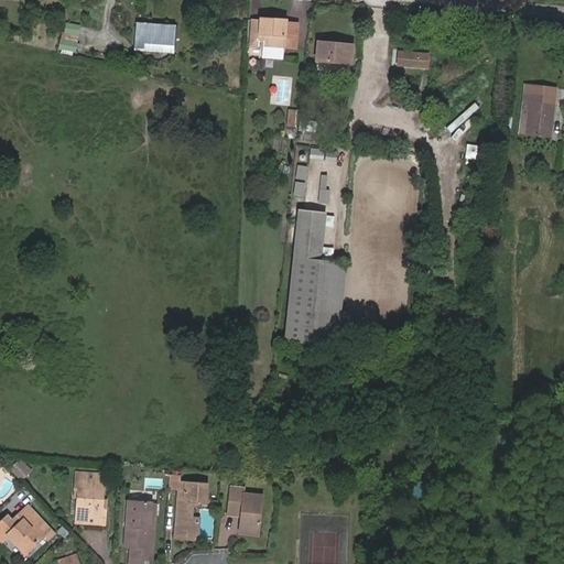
[(283,46),(285,21),(260,20),(261,21),(251,21),(249,47),(256,49),(256,44),(268,45),(268,54),(283,54),(283,46)]
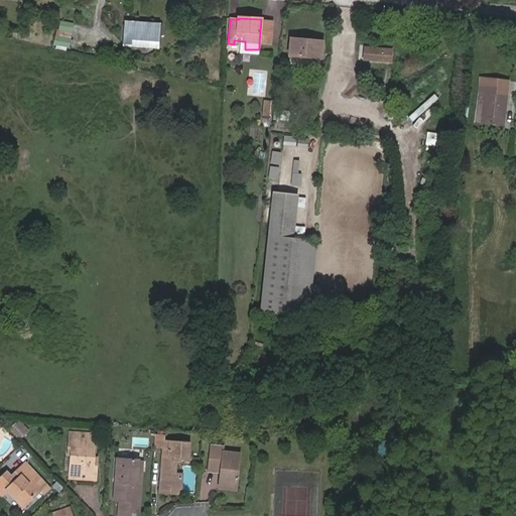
[(271,19),(261,19),(259,42),(269,42),(271,19)]
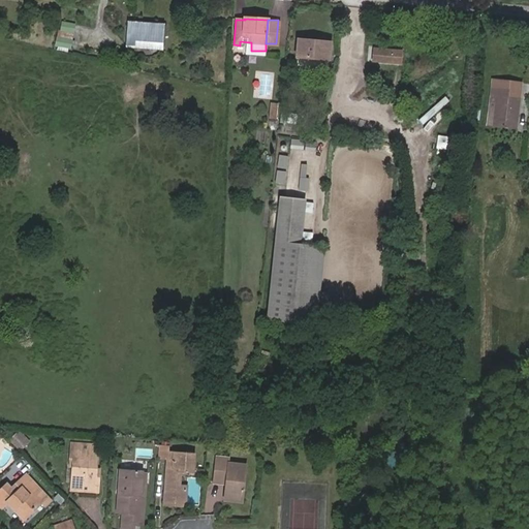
[(74,25),(62,22),(60,30),(73,33),(74,25)]
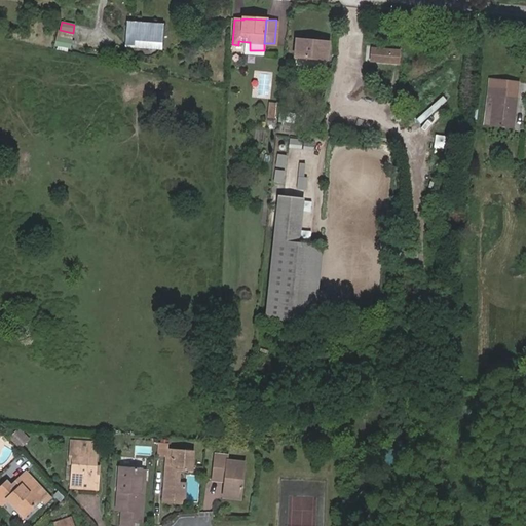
[(150,25),(128,24),(126,45),(148,47),(149,41),(160,42),(162,26),(150,25)]
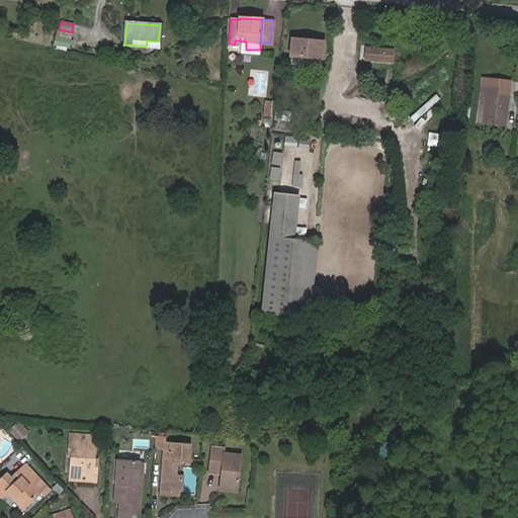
[(71,39),(55,36),(54,45),(69,48),(71,39)]
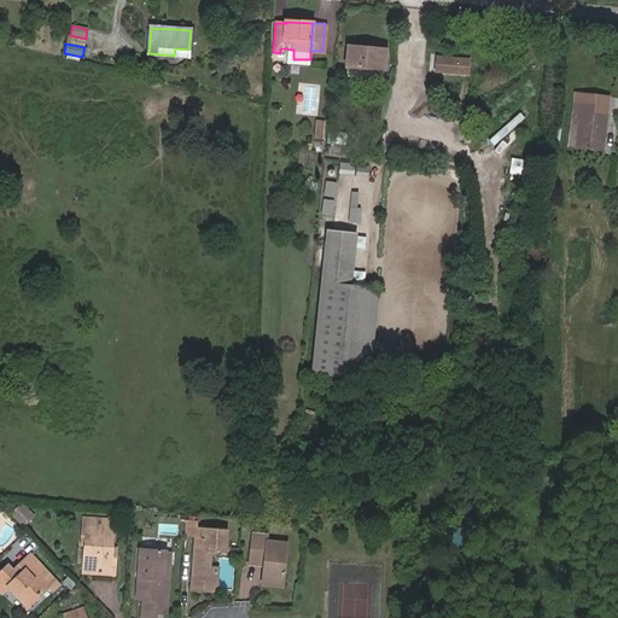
[(348,46),(345,65),(385,69),(386,50),(348,46)]
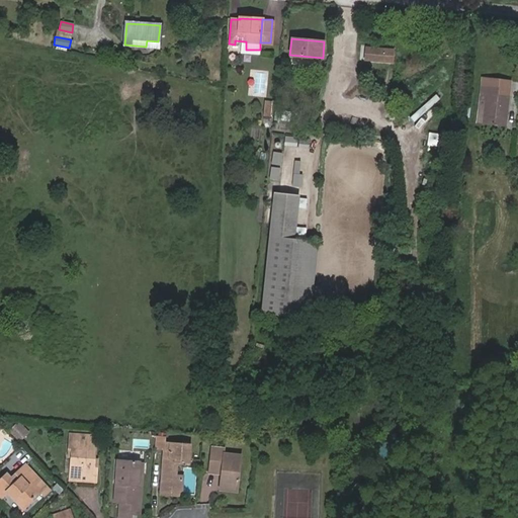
[(393,51),(371,50),(370,60),(393,61),(393,51)]
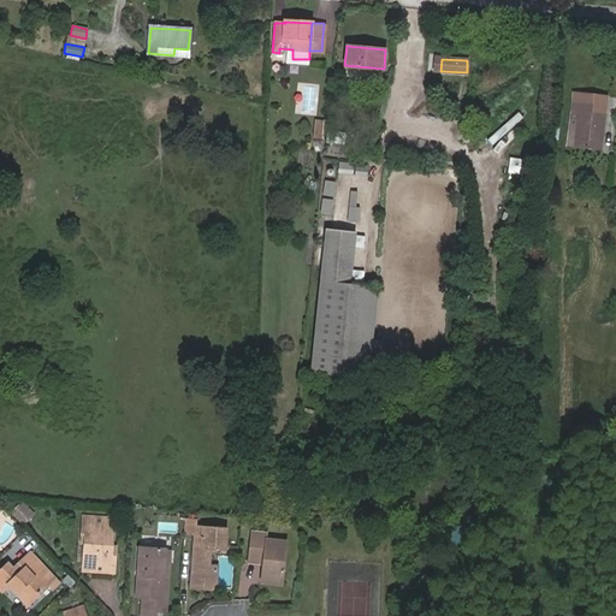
[(380,78),(378,96),(388,98),(390,80),(380,78)]
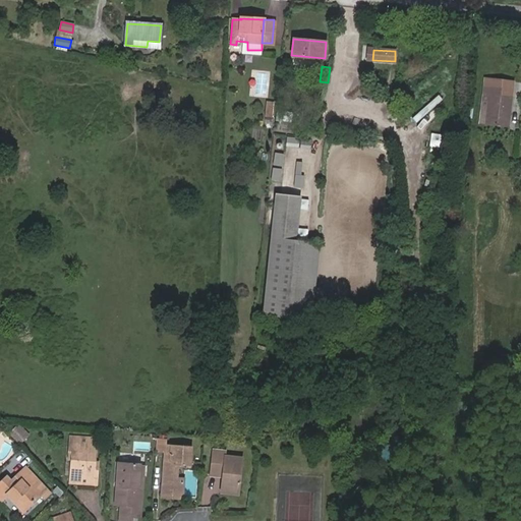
[(485,122),(507,125),(511,97),(500,96),(501,88),(502,79),(484,77),(482,94),(488,95),(485,122)]
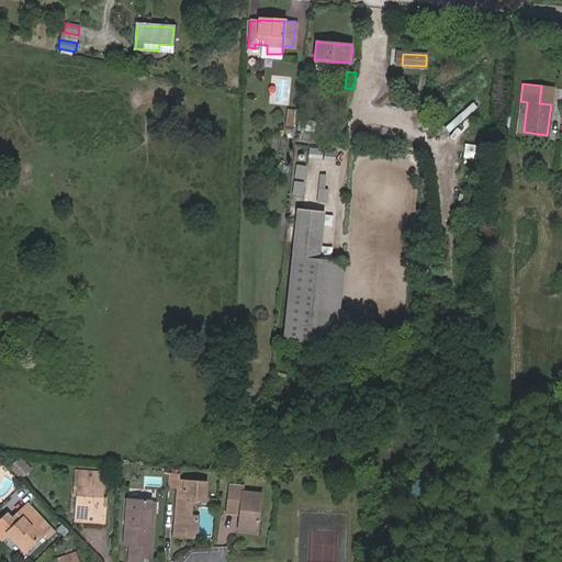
[(540,94),(539,103),(551,104),(553,88),(541,86),(540,94)]
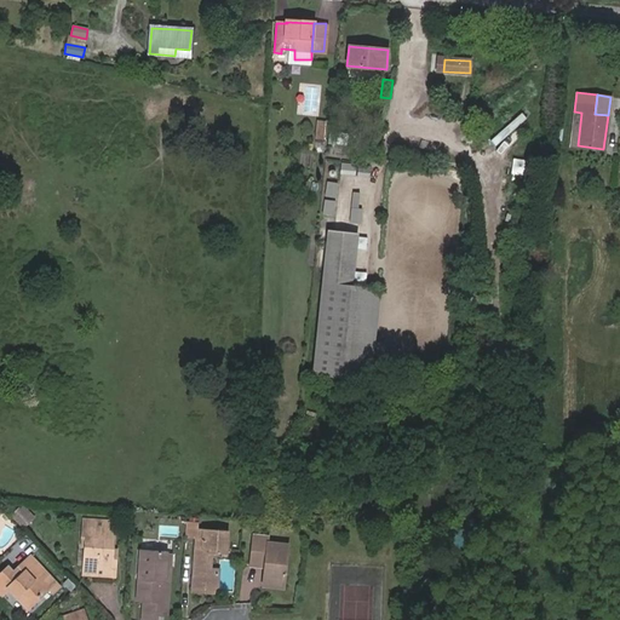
[(315,138),(325,139),(326,121),(317,120),(315,138)]
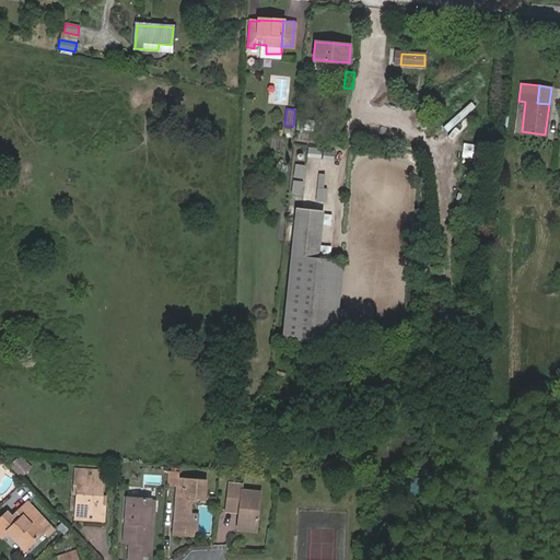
[(462,156),(474,158),(474,143),(463,143),(462,156)]
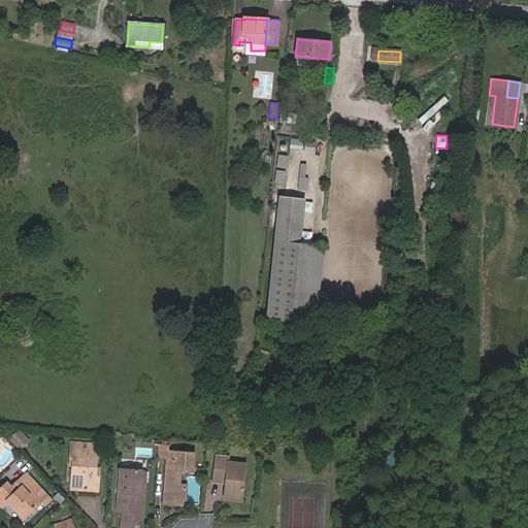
[(289,149),(301,150),(302,140),(290,139),(289,149)]
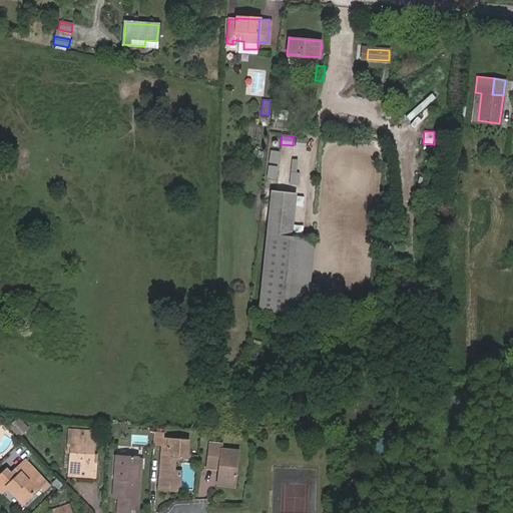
[(268,163),(278,164),(279,151),(269,150),(268,163)]
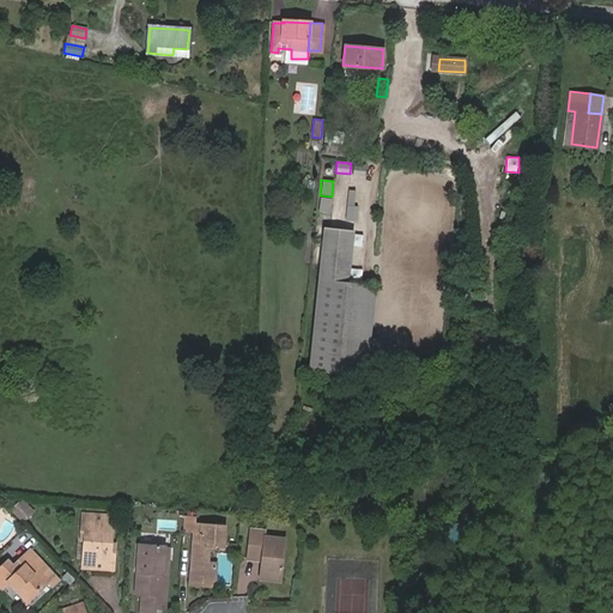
[(329,213),(331,198),(319,198),(317,213),(329,213)]
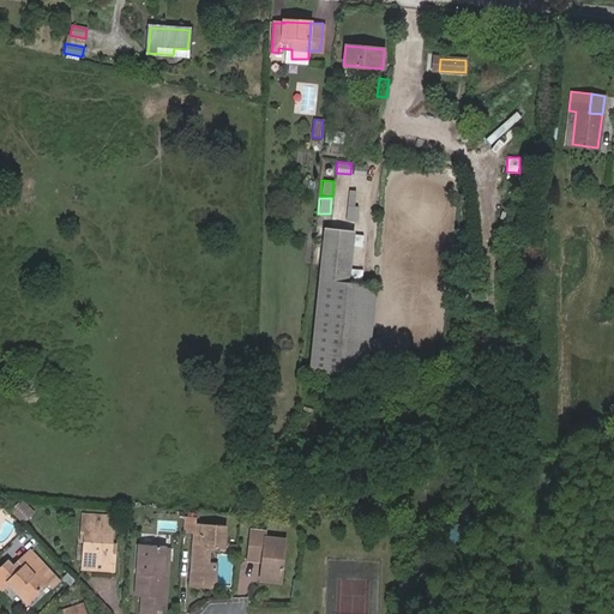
[(355,232),(324,229),(308,372),(367,379),(378,287),(350,283),(355,232)]
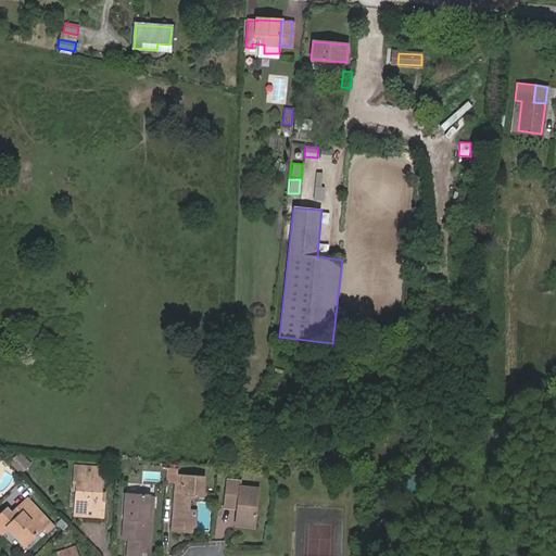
[(20,452),(9,462),(21,475),(32,464),(20,452)]
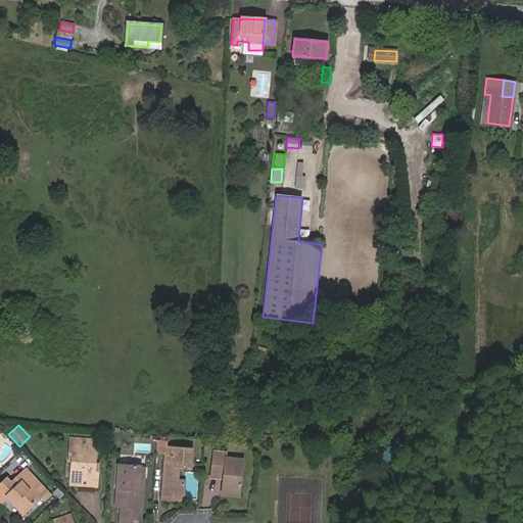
[(66,435),(65,442),(76,442),(76,444),(84,444),(84,443),(92,443),(92,437),(66,435)]
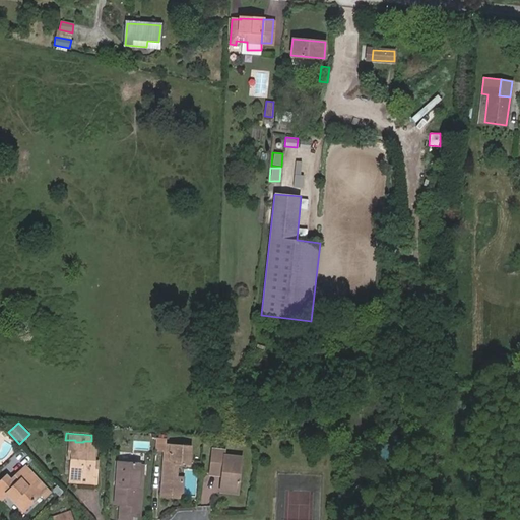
[(160,443),(167,443),(167,438),(156,437),(155,450),(160,451),(160,443)]
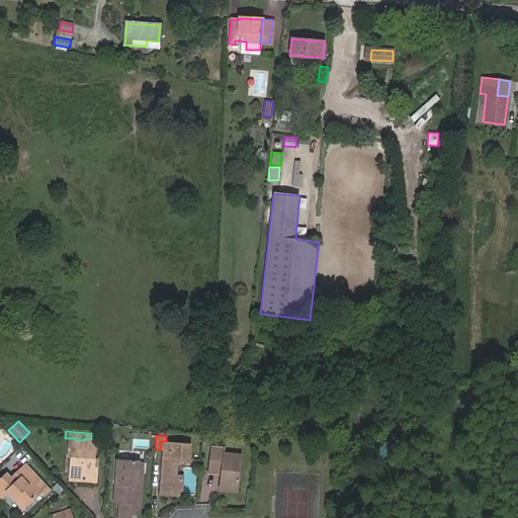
[(68,454),(67,471),(75,471),(75,470),(83,470),(83,471),(92,472),(93,462),(90,462),(90,456),(91,439),(83,439),(83,440),(75,440),(75,438),(65,438),(65,448),(69,448),(68,454)]
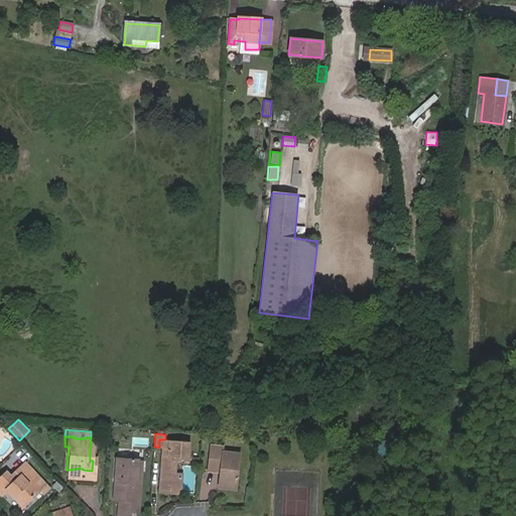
[(159,447),(155,489),(175,491),(177,471),(169,471),(170,458),(183,459),(184,441),(165,439),(159,439),(159,447)]
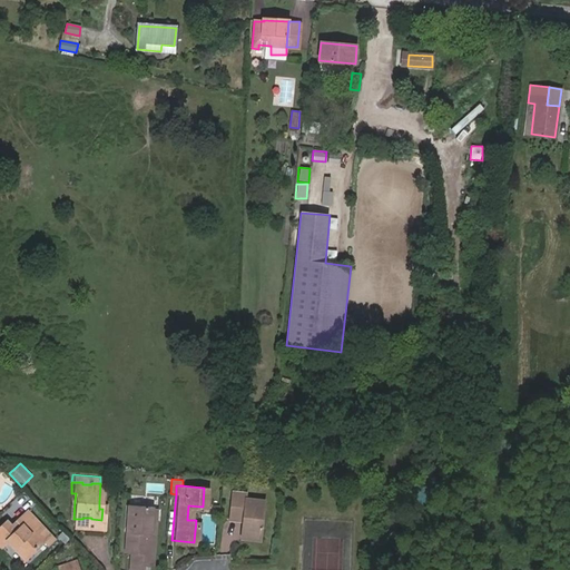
[(235,516),(241,516),(243,493),(243,489),(228,487),(227,492),(237,493),(235,516)]
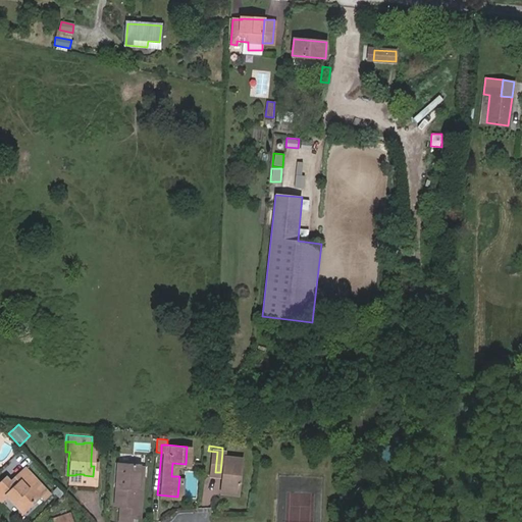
[(206,471),(215,472),(217,452),(208,451),(206,471)]
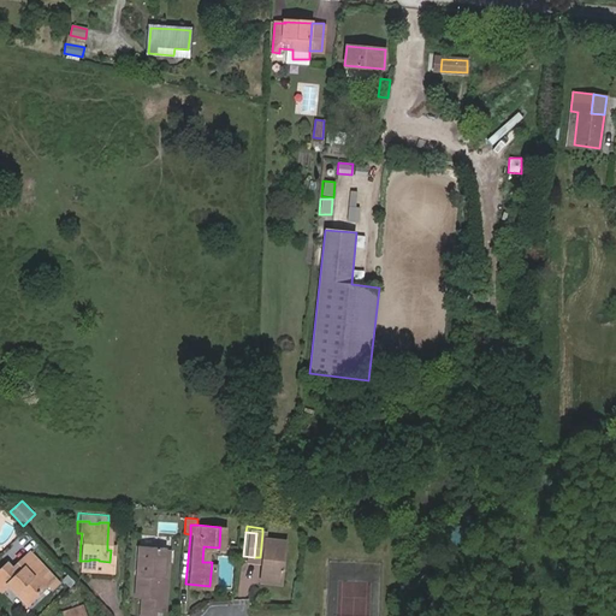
[(262,533),(260,557),(258,576),(277,578),(282,535),(262,533)]
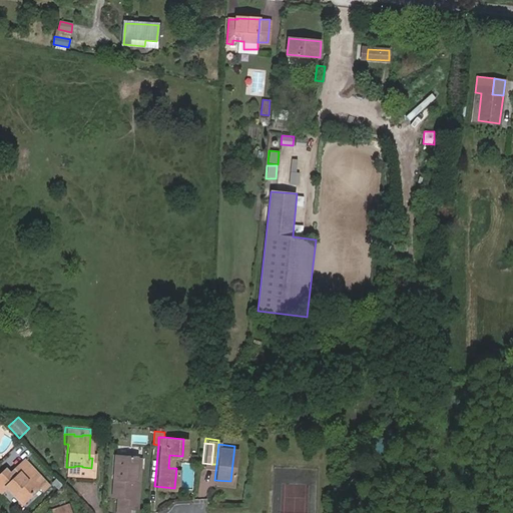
[(133,476),(134,454),(113,453),(110,494),(116,494),(115,511),(126,511),(126,505),(127,495),(134,495),(135,476),(133,476)]
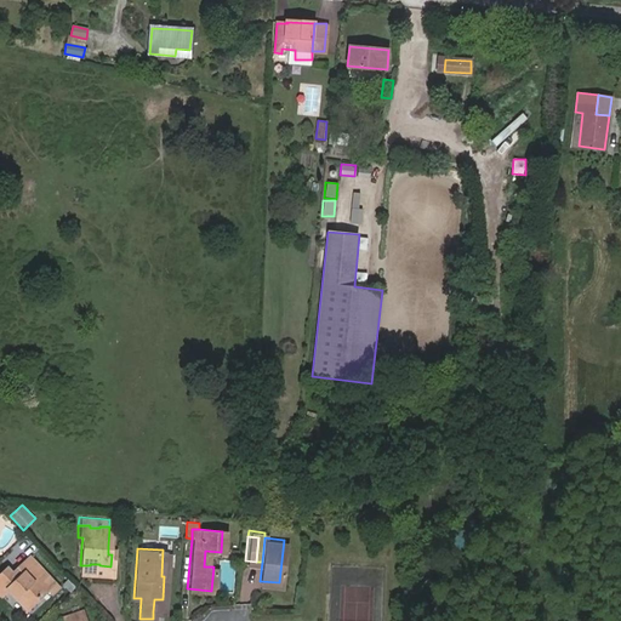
[(169,550),(163,550),(161,576),(164,576),(163,599),(154,599),(153,611),(165,613),(169,550)]
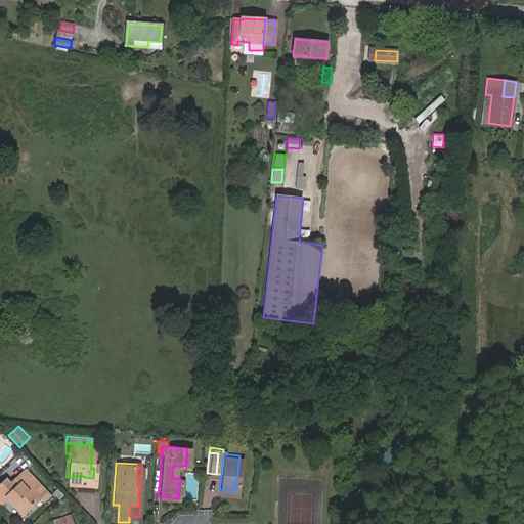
[(15,486),(9,479),(0,487),(0,499),(3,504),(6,500),(9,497),(26,514),(43,496),(47,499),(51,495),(27,470),(18,478),(22,480),(15,486)]
